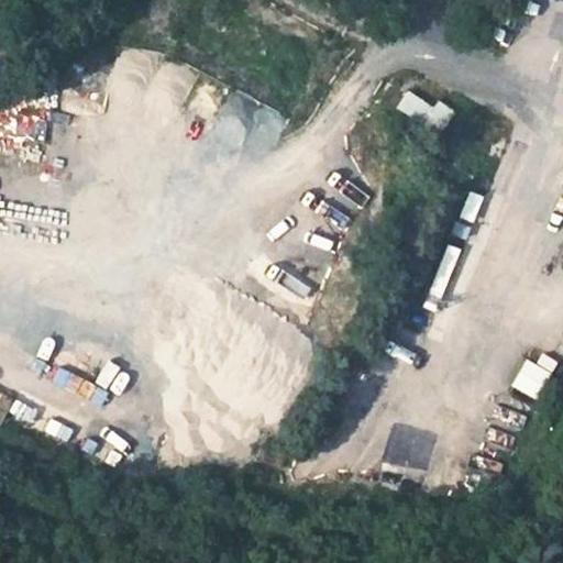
[(271,151),(287,116),(201,74),(195,87),(162,70),(148,98),(211,129),(210,130),(241,145),(244,138),(271,151)]
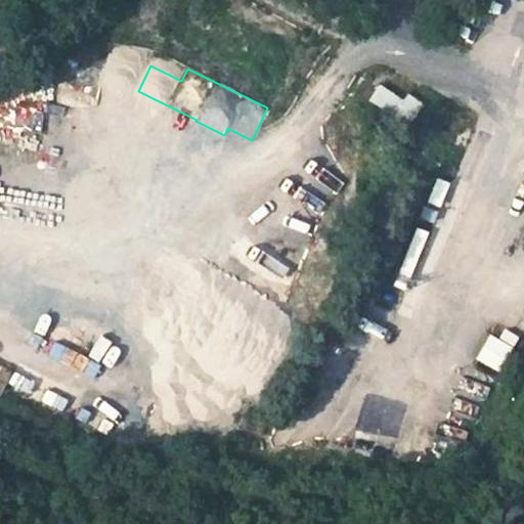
[(409,124),(422,104),(381,79),(368,98),(409,124)]
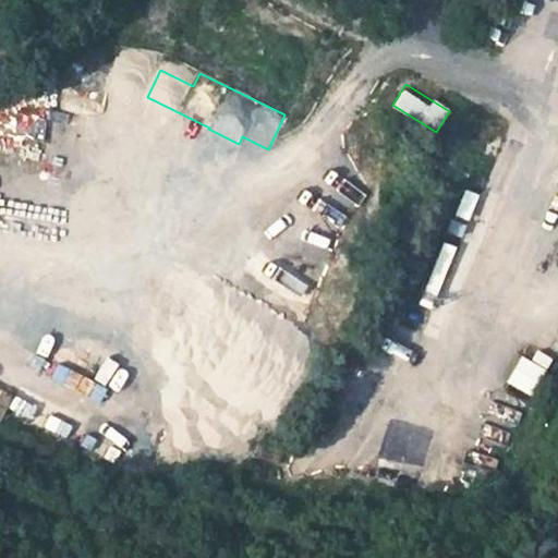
[(36,134),(53,130),(47,107),(29,112),(36,134)]
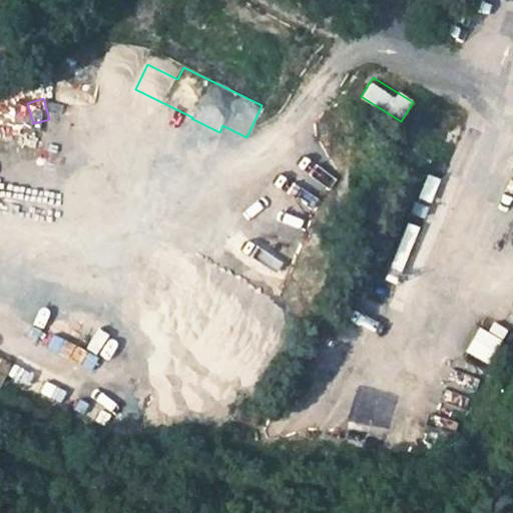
[(466,353),(492,364),(503,337),(477,326),(466,353)]
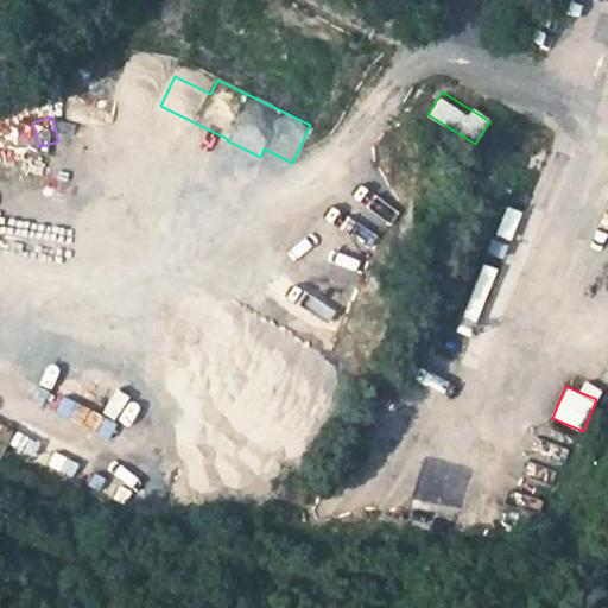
[(172,494),(210,483),(194,419),(156,430),(172,494)]
